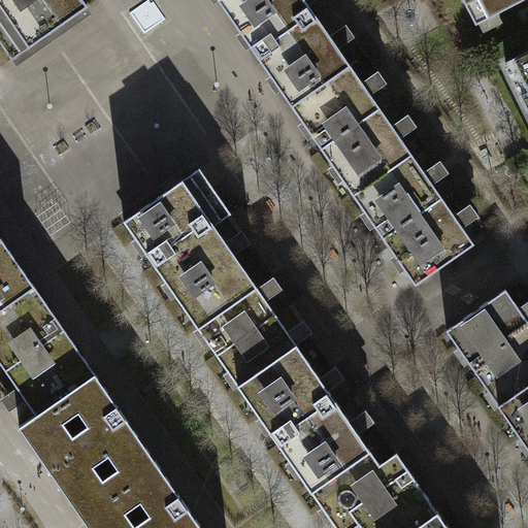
[(84,0),(0,0),(0,41),(12,60),(89,7),(84,0)]
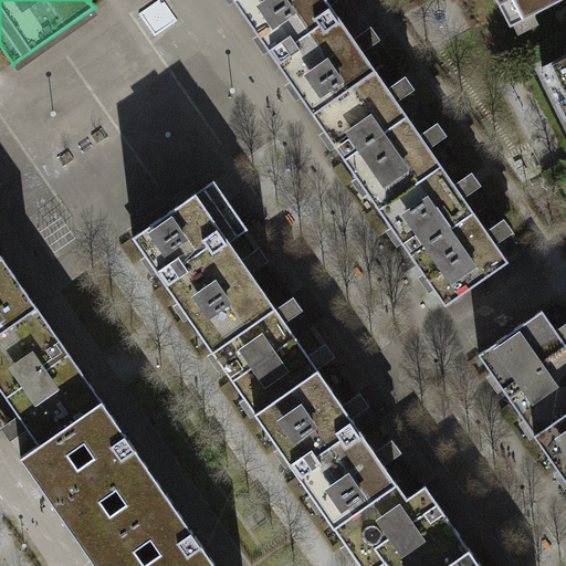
[(233,0),(245,18),(276,62),(313,114),(446,305),(510,262),(343,22),(326,0),(233,0)]
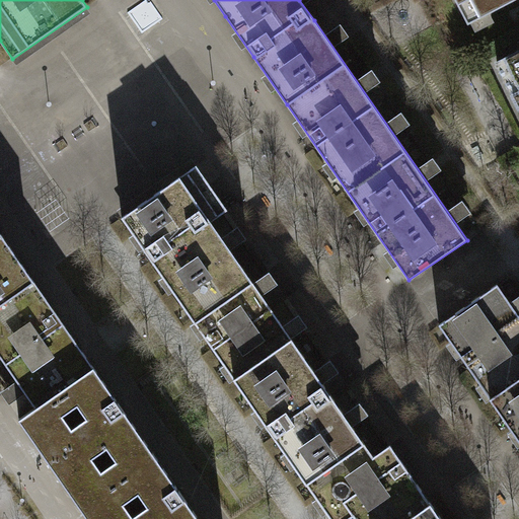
[(455,0),(468,24),(516,0),(455,0)]
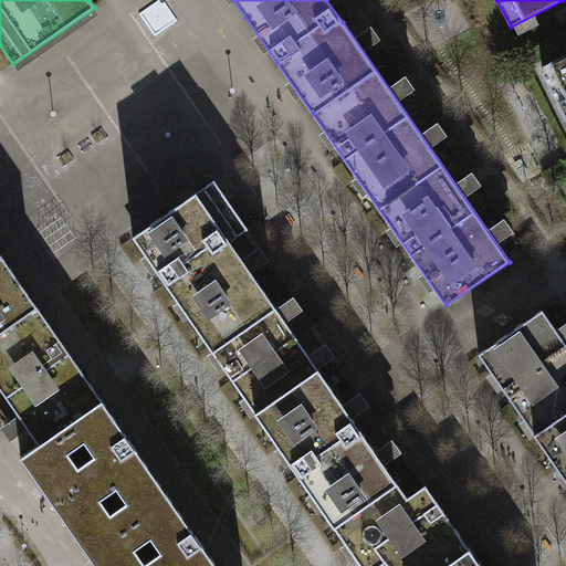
[(565,56),(542,70),(565,115),(565,56)]
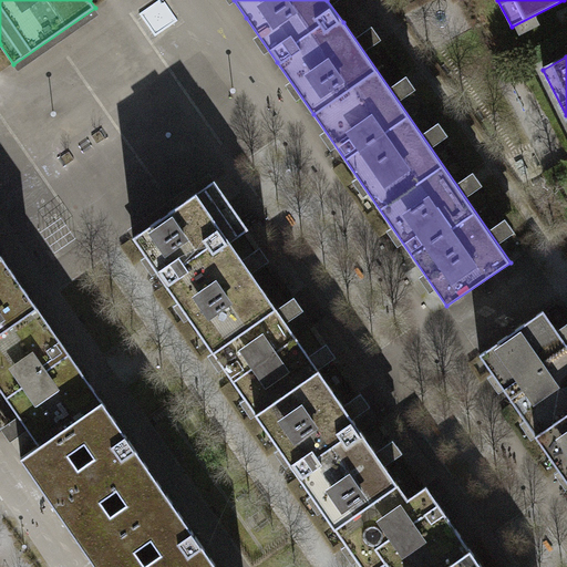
[(483,566),(459,531),(426,485),(409,497),(230,241),(249,229),(215,181),(133,237),(362,566),(379,566),(387,563),(389,566),(483,566)]
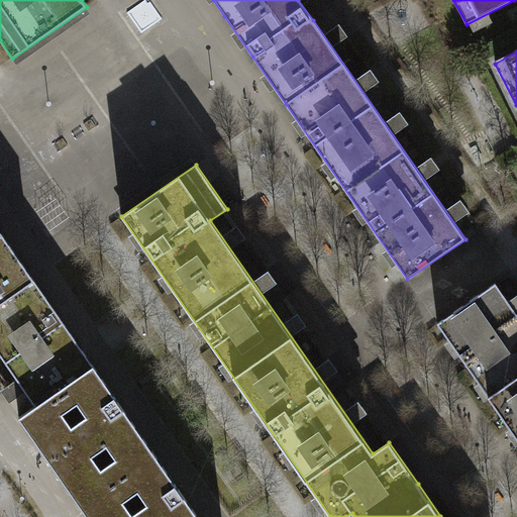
[(33,279),(0,230),(0,353),(25,391),(35,406),(19,417),(88,516),(199,516),(84,351),(33,279)]
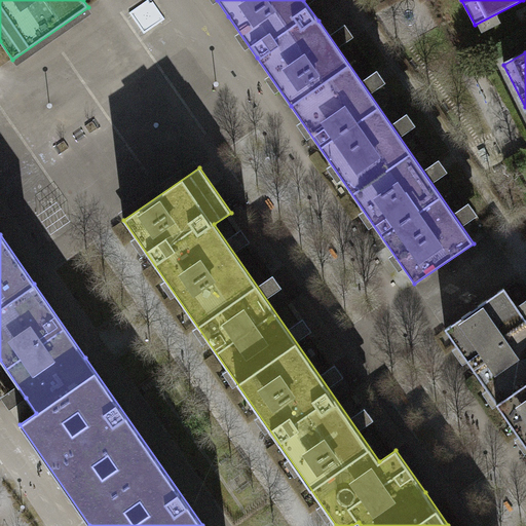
[(525,318),(504,288),(445,329),(525,445),(525,318)]
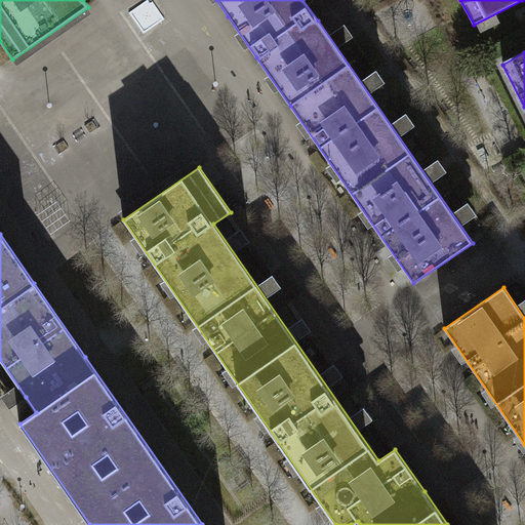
[(288,328),(300,345),(316,333),(304,317),(288,328)]
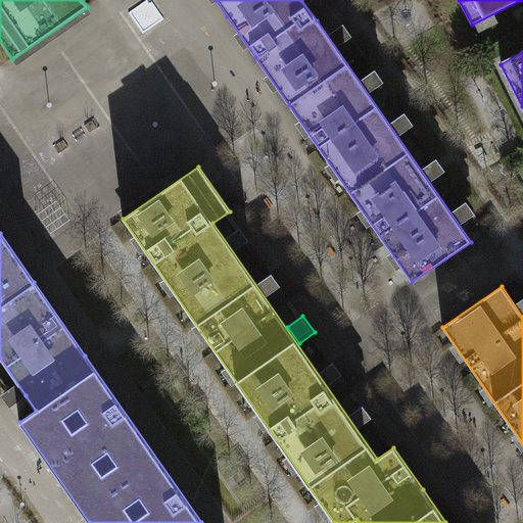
All buildings are outlined.
